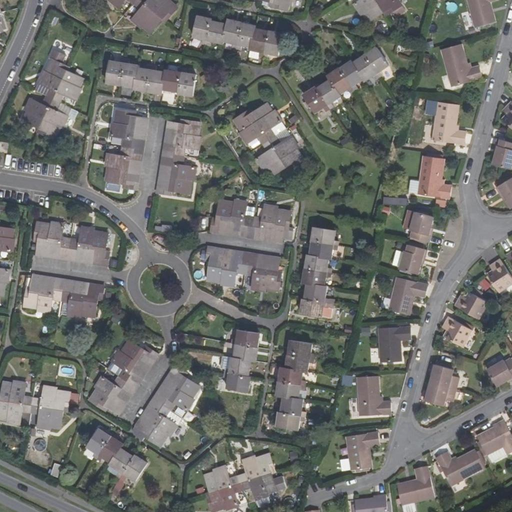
[(126,0),(130,0),(135,4),(138,0),(110,0),(110,1),(119,9),(126,0)]
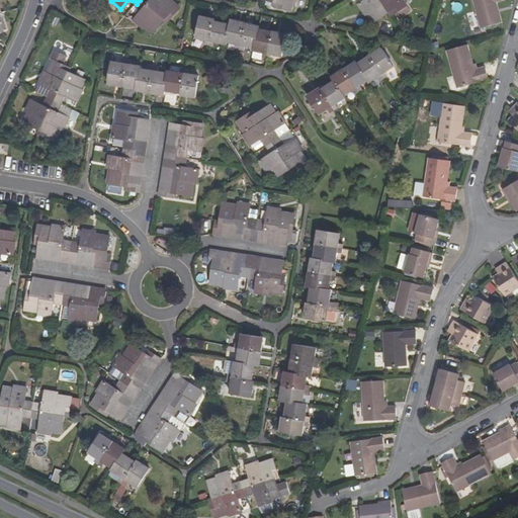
[(142,0),(140,0),(137,4),(144,10),(135,21),(144,29),(146,27),(153,33),(165,20),(142,0)]
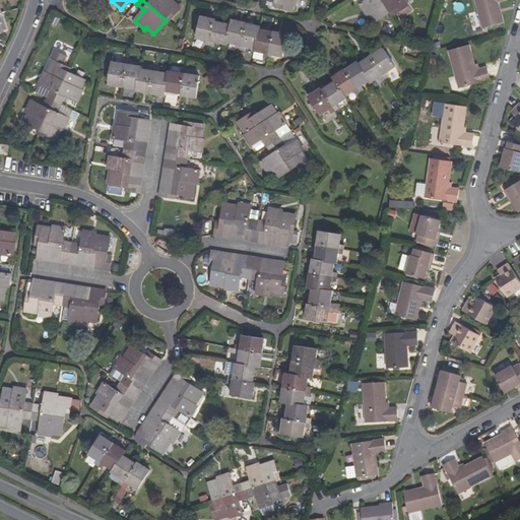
[(142,0),(166,20),(169,22),(181,9),(171,0),(142,0)]
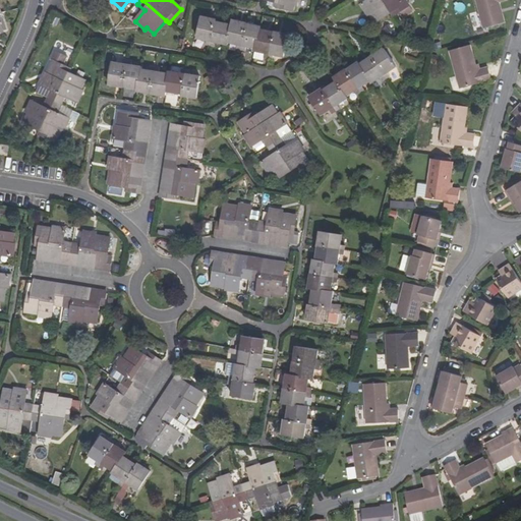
[(276,0),(277,2),(276,6),(293,10),(295,0),(276,0)]
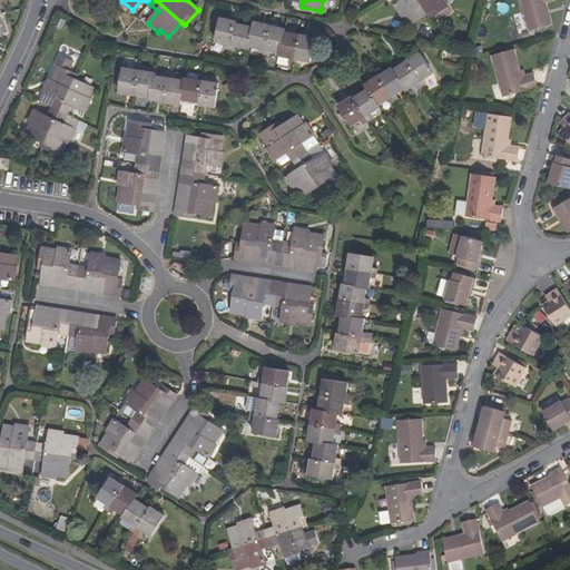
[(405,15),(411,25),(429,13),(419,0),(403,0),(395,6),(402,17),(405,15)]
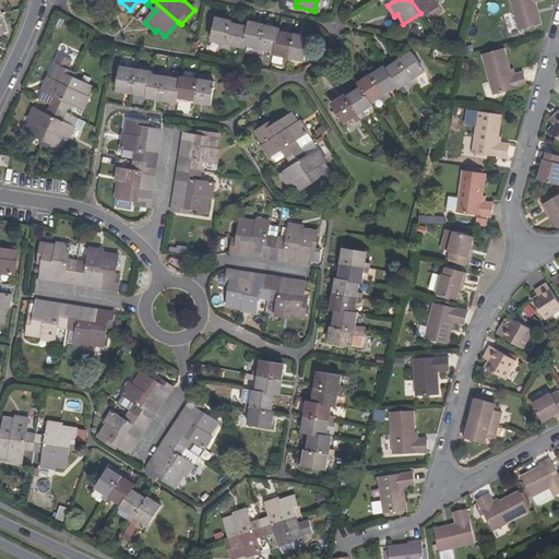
[(435,0),(411,0),(420,13),(423,16),(439,6),(435,0)]
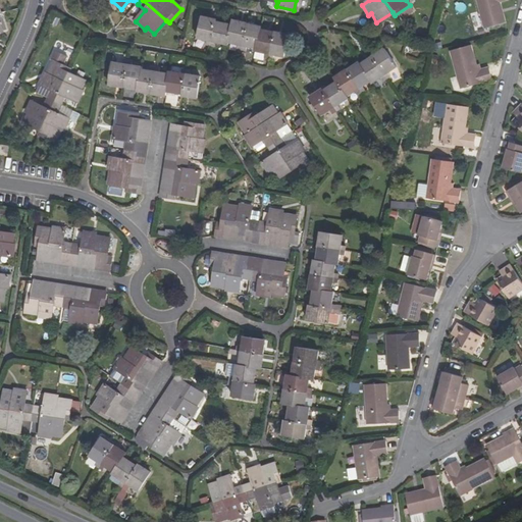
[(508,0),(479,0),(487,29),(508,22),(502,2),(508,0)]
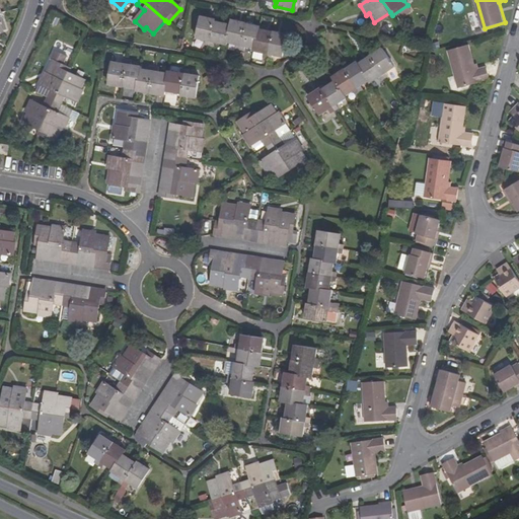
[(215,22),(215,20),(202,17),(197,39),(206,41),(205,46),(210,47),(215,22)]
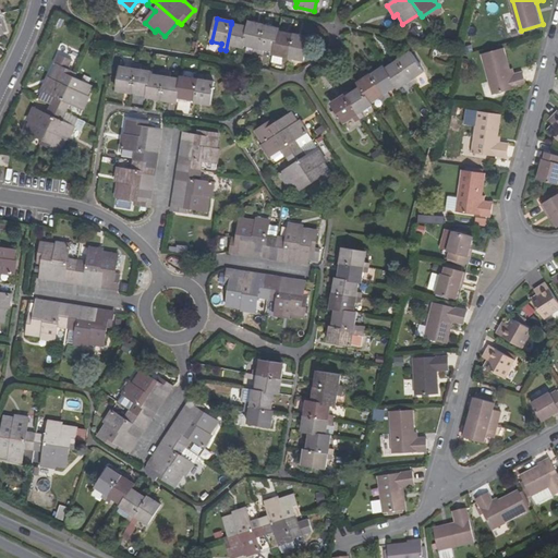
[(254,48),(253,53),(258,55),(265,25),(250,23),(247,31),(244,46),(254,48)]
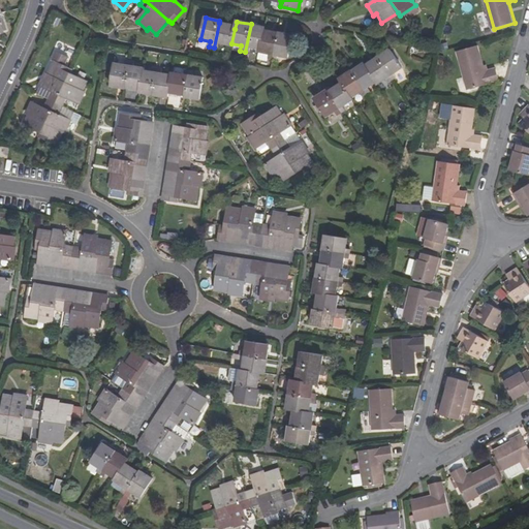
[(218,49),(219,43),(231,45),(231,43),(235,29),(225,27),(226,25),(219,23),(214,48),(218,49)]
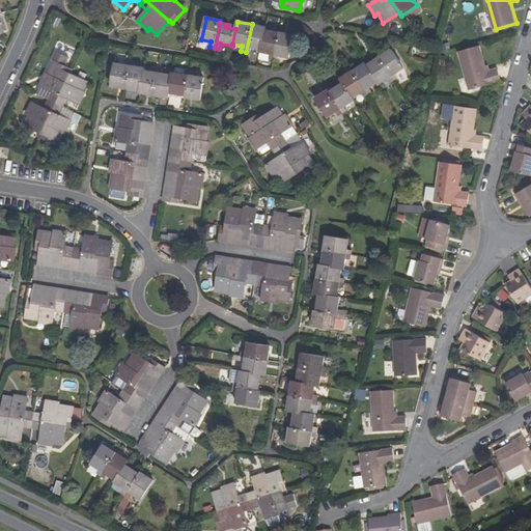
[(250,53),(252,48),(261,50),(266,30),(266,27),(252,24),(246,52),(250,53)]
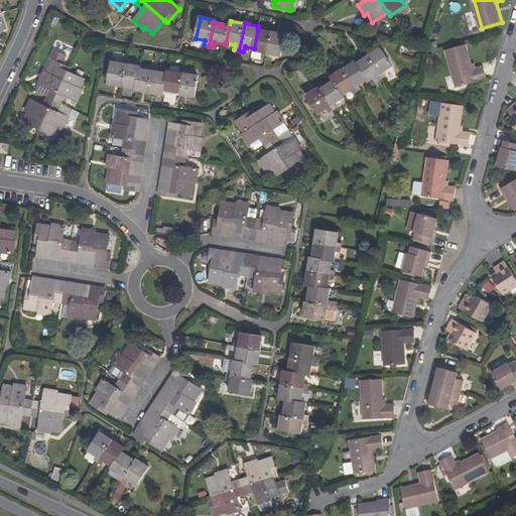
[(262,52),(261,57),(266,58),(271,32),(258,29),(254,48),(253,50),(262,52)]
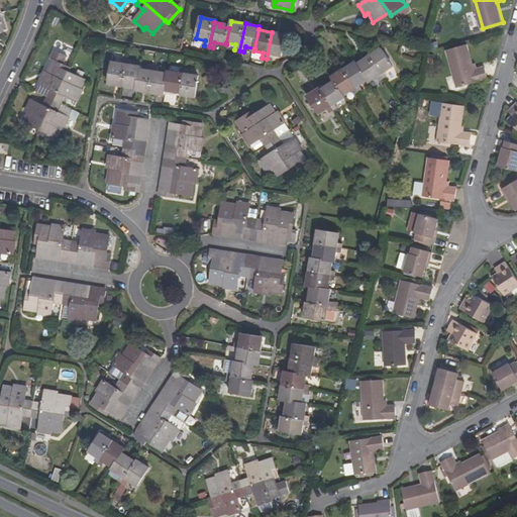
[(272,32),(267,59),(271,60),(273,55),(281,57),(286,35),(272,32)]
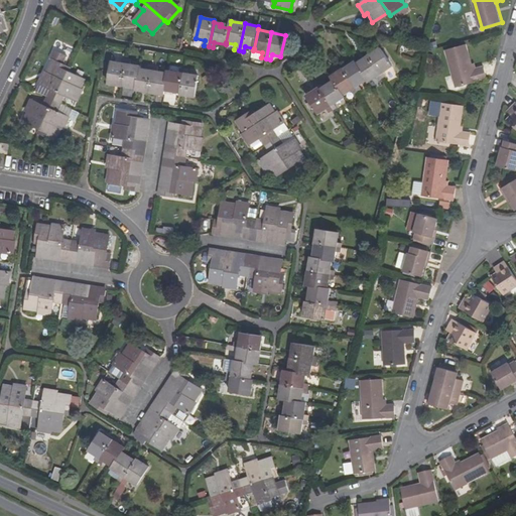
[(474,70),(467,44),(446,50),(457,87),(488,79),(484,67),(474,70)]
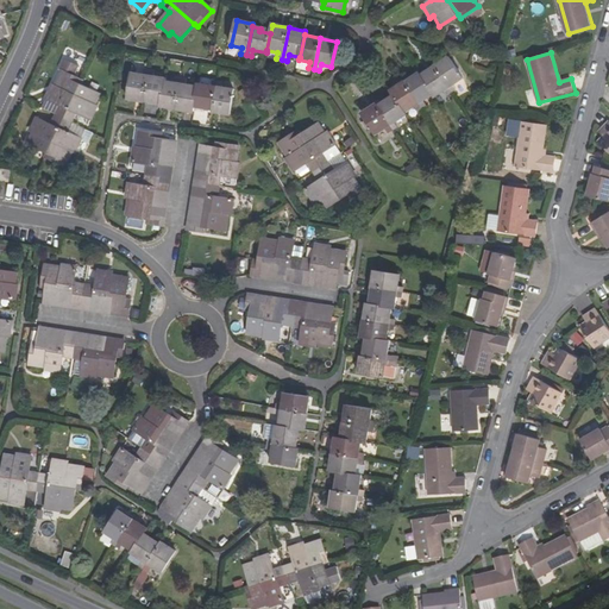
[(462,77),(447,56),(433,66),(451,93),(456,89),(452,85),(462,77)]
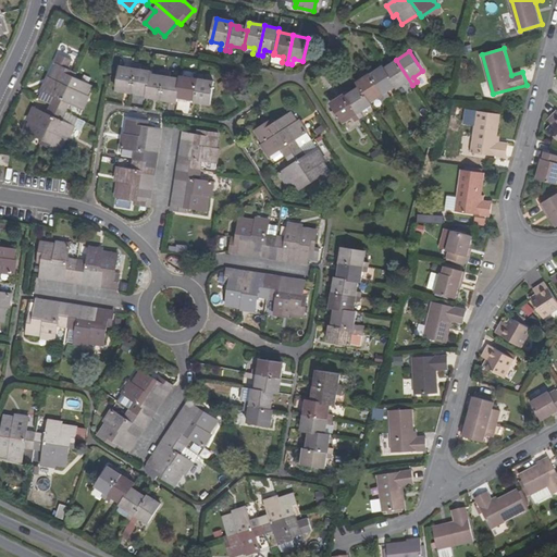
[(74,77),(75,74),(69,71),(73,61),(60,54),(56,64),(58,65),(51,79),(48,78),(42,90),(57,97),(52,106),(59,109),(74,77)]
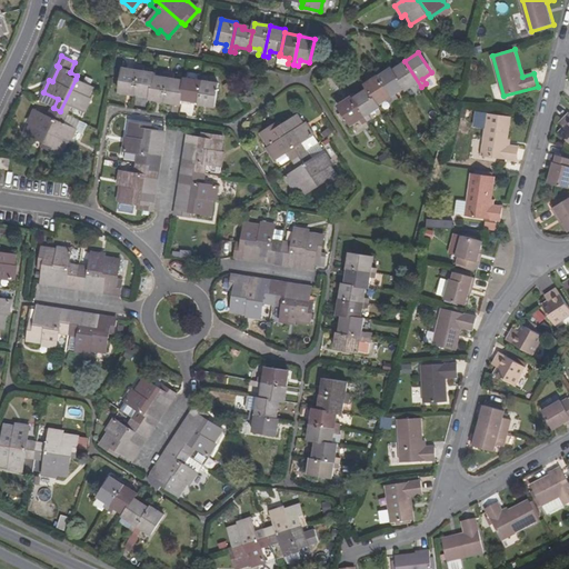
[(421,87),(405,61),(392,69),(405,88),(406,90),(413,85),(417,89),(421,87)]
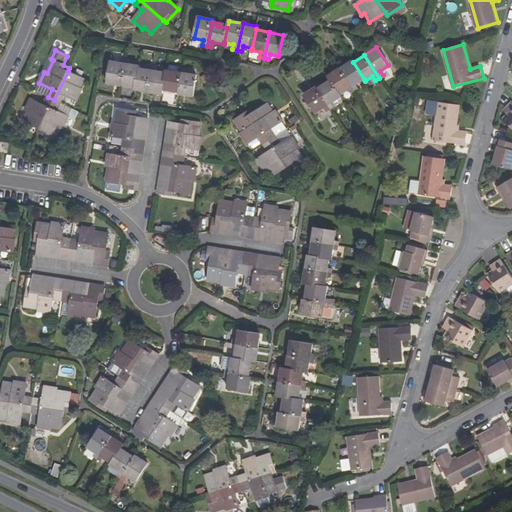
[(111,62),(107,83),(122,86),(126,59),(121,58),(120,64),(111,62)]
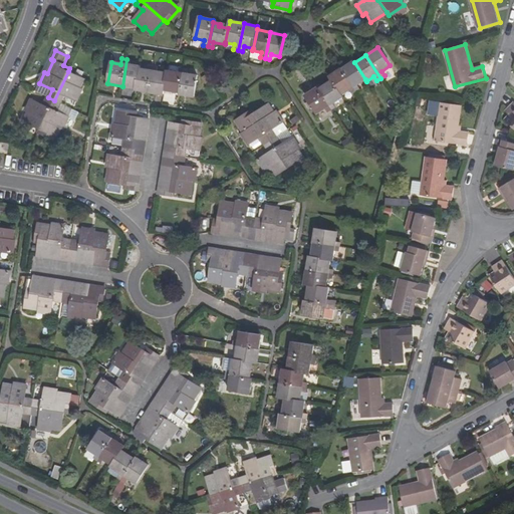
[(126,59),(122,86),(136,88),(139,69),(140,66),(131,65),(132,60),(126,59)]
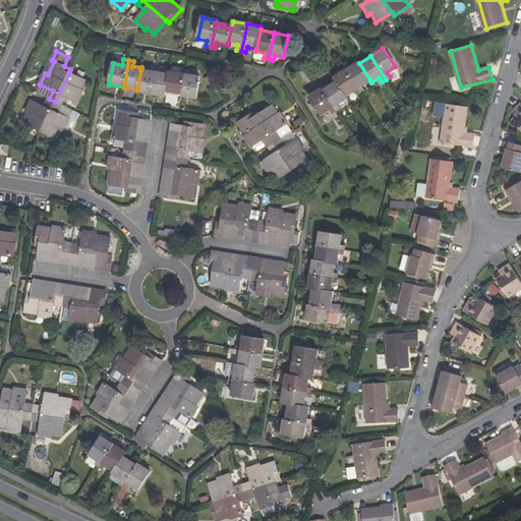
[(359,63),(357,61),(346,69),(361,93),(364,91),(361,85),(370,80),(359,63)]
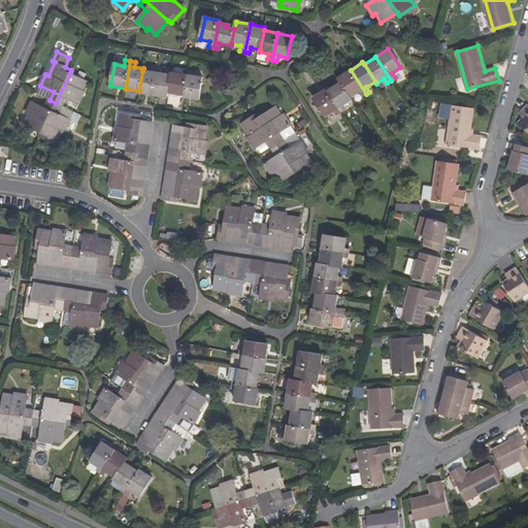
[(139,91),(139,93),(154,95),(158,68),(153,67),(152,72),(142,71),(139,91)]
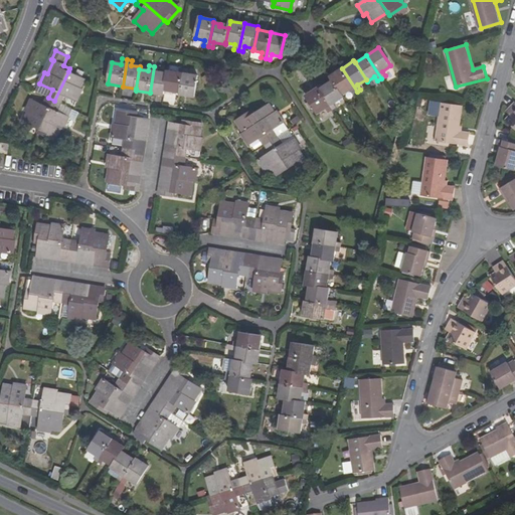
[(154,66),(150,93),(163,96),(164,89),(167,73),(158,71),(159,66),(154,66)]
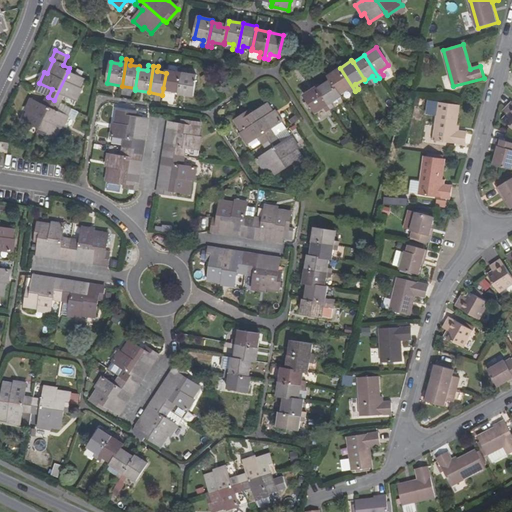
[(166,73),(163,88),(173,89),(173,92),(180,93),(184,68),(179,68),(178,73),(166,71),(166,73)]
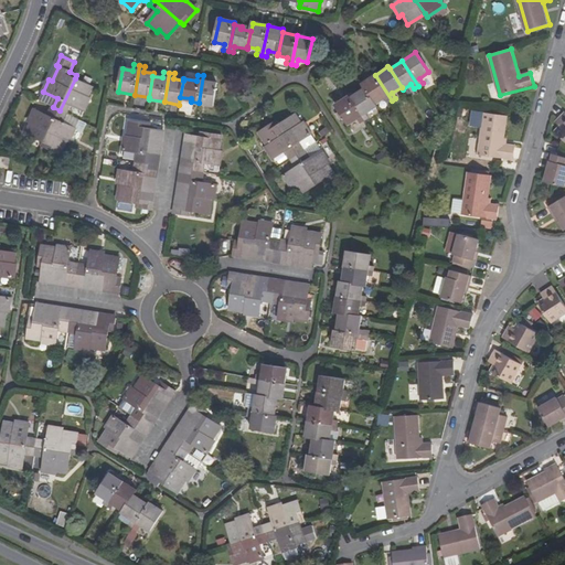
[(208,82),(209,76),(203,75),(199,103),(199,105),(213,107),(217,84),(208,82)]
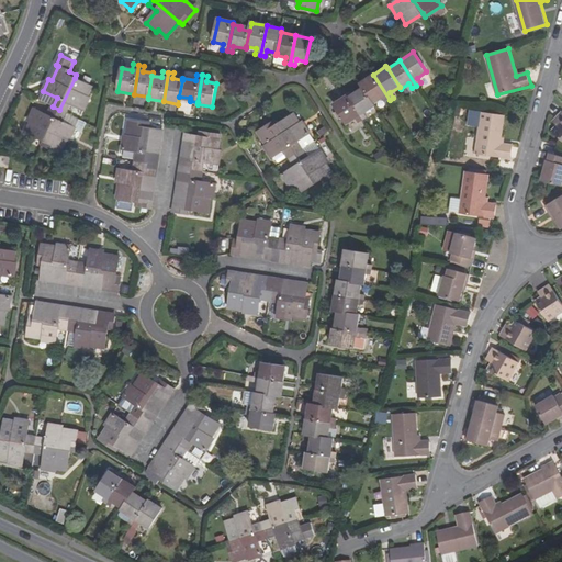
[(390,100),(373,75),(370,77),(360,83),(364,90),(373,103),(381,98),(384,103),(390,100)]
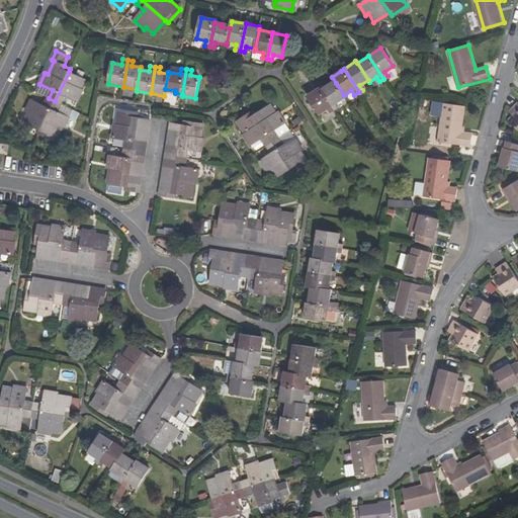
[(81,89),(85,80),(69,72),(55,101),(61,104),(65,95),(77,101),(83,91),(81,89)]
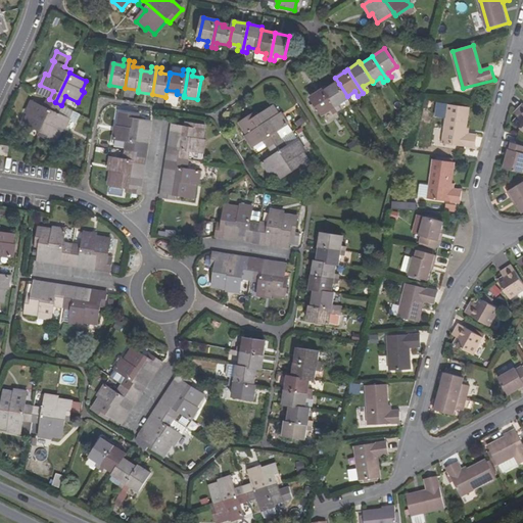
[(347,96),(339,84),(331,88),(330,86),(324,90),(338,111),(342,109),(339,104),(349,98),(347,96)]
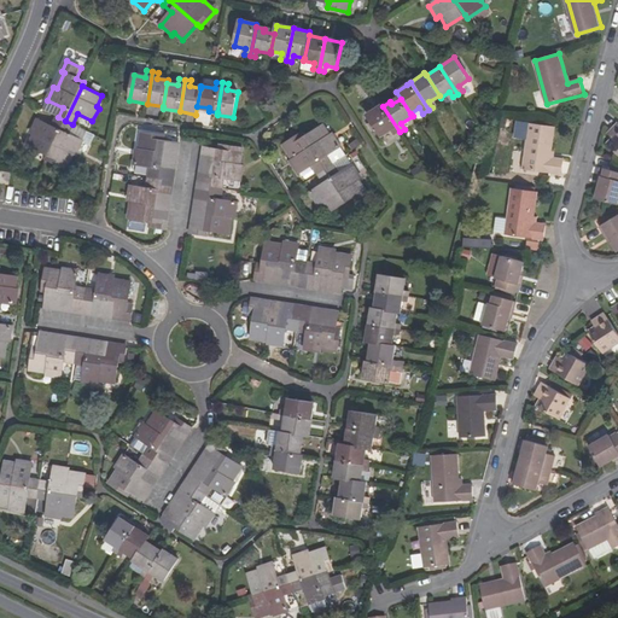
[(383,106),(382,105),(367,115),(382,136),(391,130),(394,135),(400,132),(383,106)]
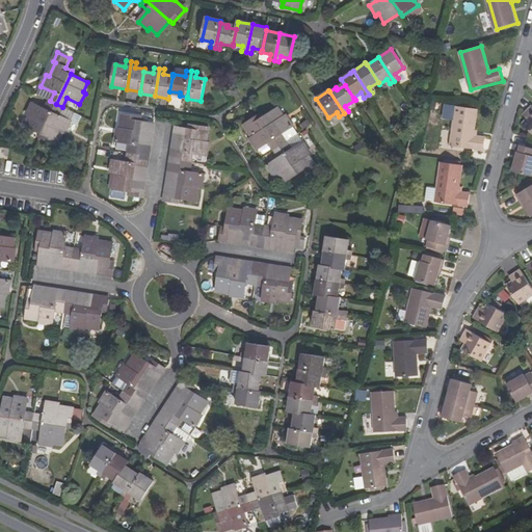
[(25,126),(43,134),(56,104),(50,101),(46,109),(32,103),(27,114),(29,115),(25,126)]
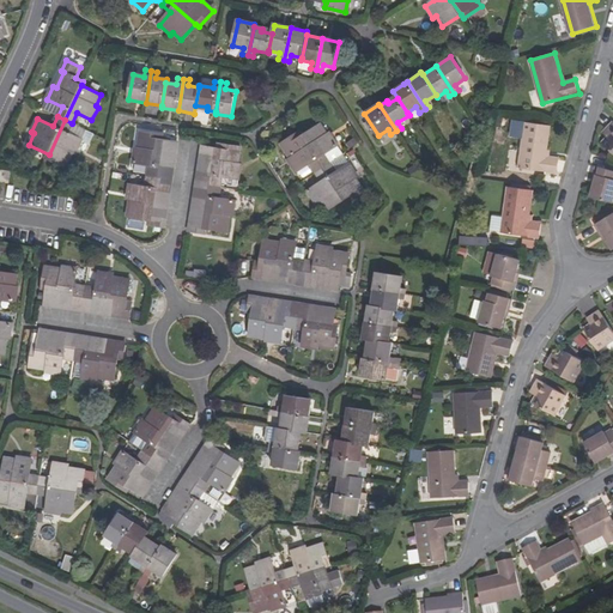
[(49,155),(47,158),(66,168),(73,152),(76,153),(82,140),(67,133),(72,123),(65,120),(49,155)]
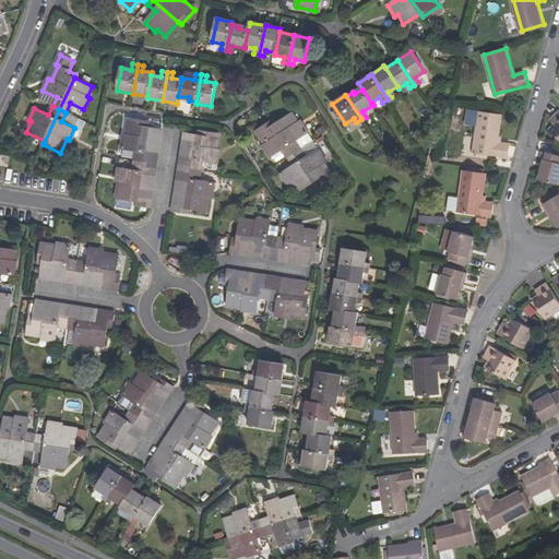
[(500,142),(503,116),(482,113),(475,153),(510,157),(512,144),(500,142)]
